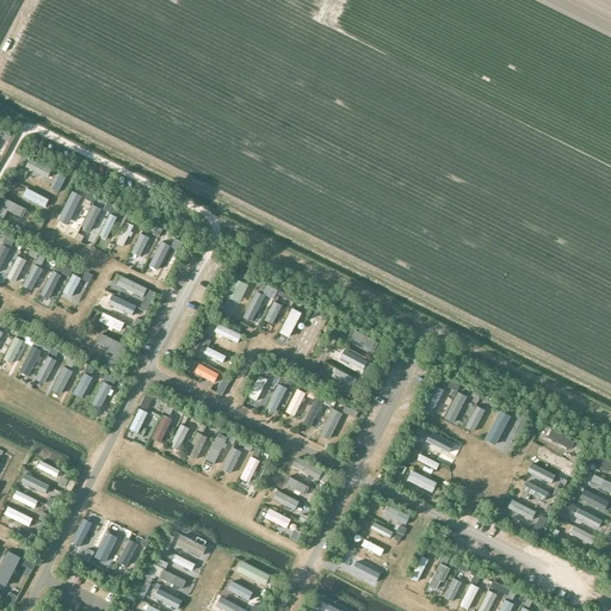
[(57,180),(35,170),(31,177),(54,187),(57,180)]
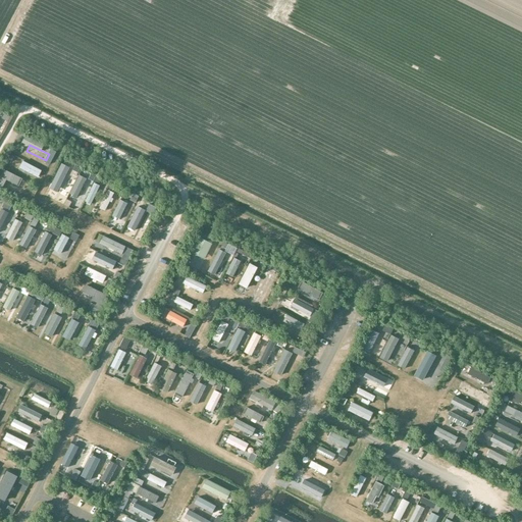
[(42,170),(22,160),(18,167),(39,177),(42,170)]
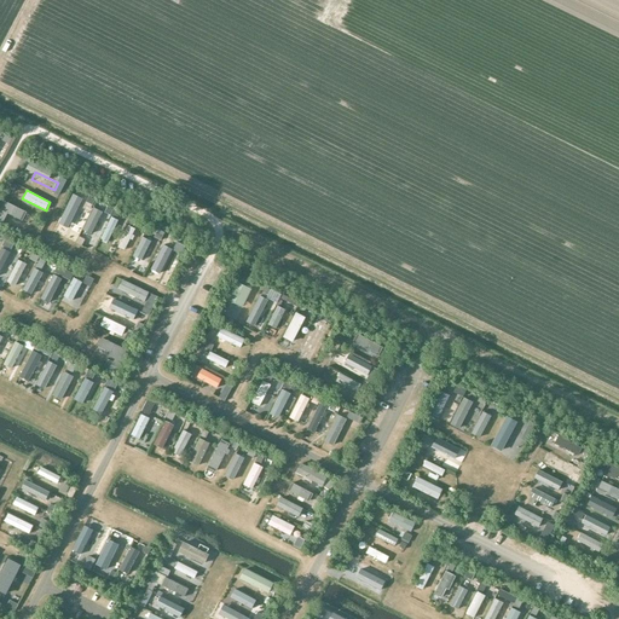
[(25,210),(4,200),(0,207),(0,208),(21,219),(25,210)]
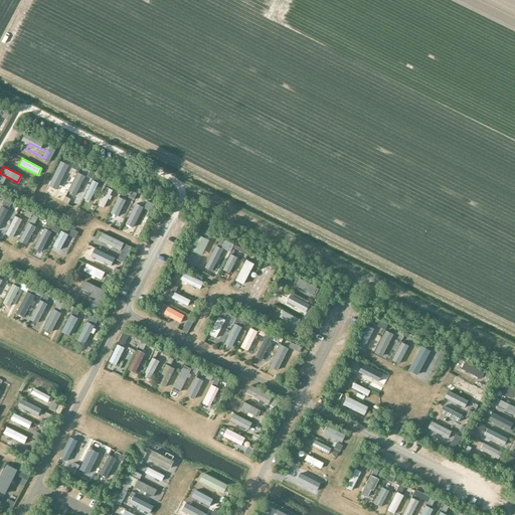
[(67,171),(62,168),(53,184),(59,187),(67,171)]
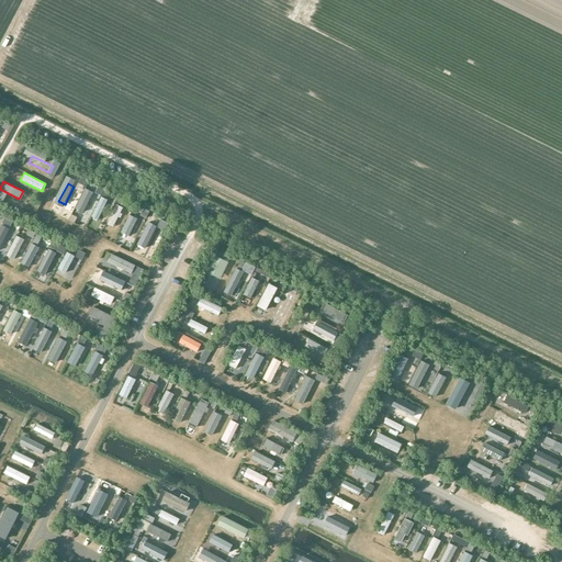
[(92,192),(85,188),(75,208),(82,212),(92,192)]
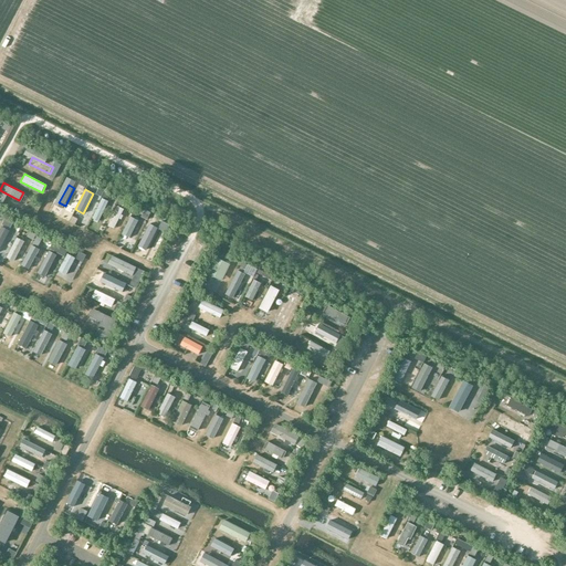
[(107,201),(102,198),(92,218),(98,220),(107,201)]
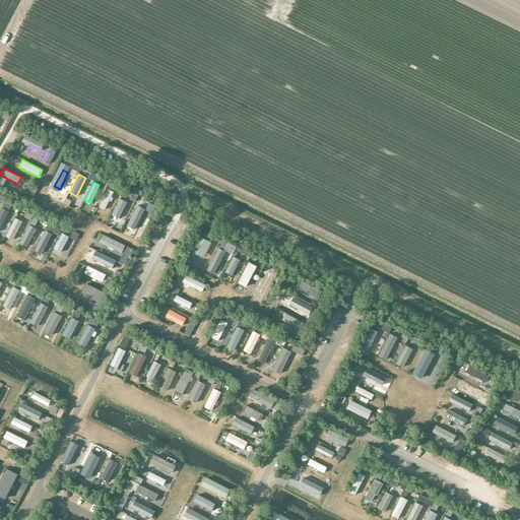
[(113,192),(107,189),(99,207),(104,209),(113,192)]
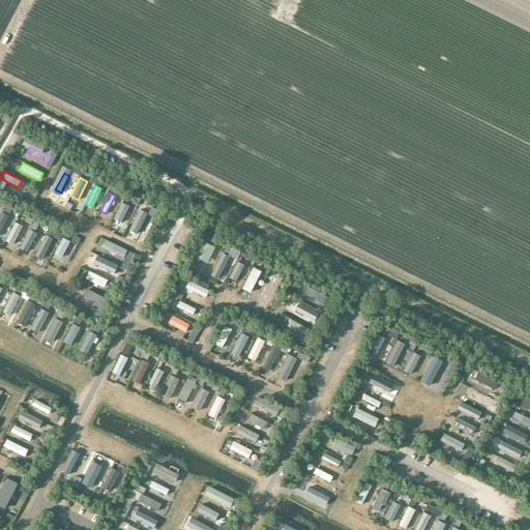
[(128,206),(121,202),(114,218),(121,222),(128,206)]
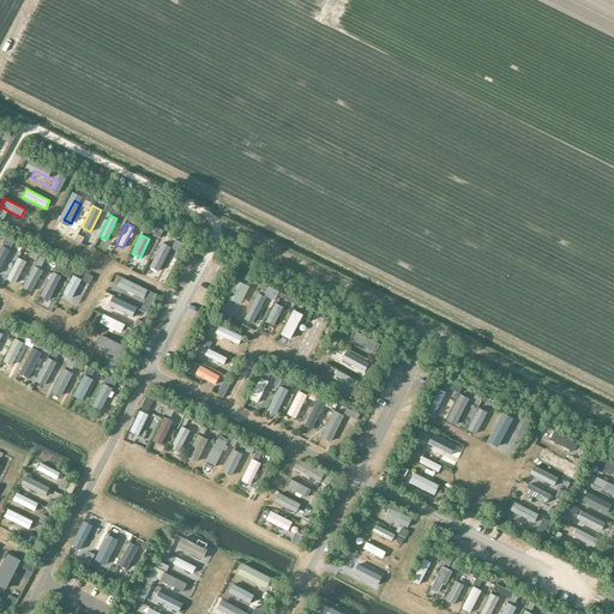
[(164,246),(157,242),(149,262),(156,264),(164,246)]
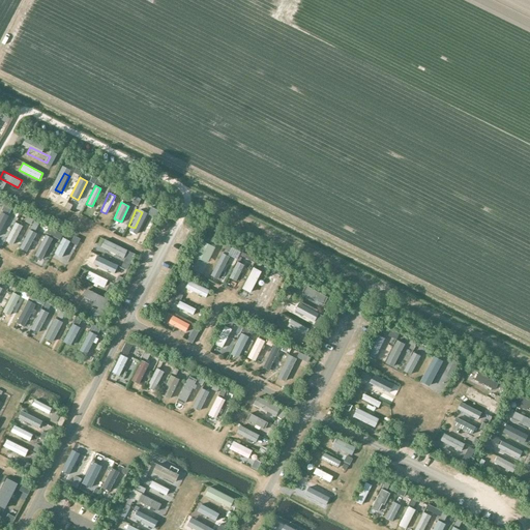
[(0,232),(9,215),(2,211),(0,215),(0,232)]
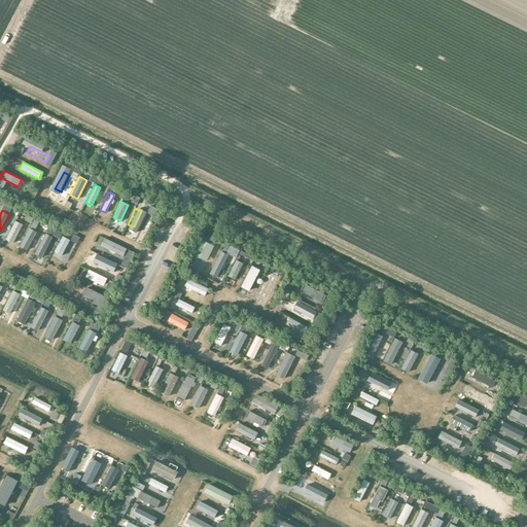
[(21,225),(14,222),(6,238),(12,241),(21,225)]
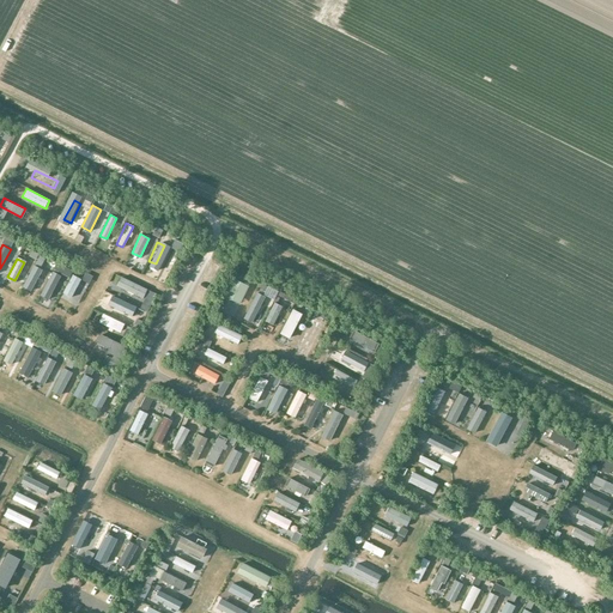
[(42,266),(35,262),(25,281),(32,285),(42,266)]
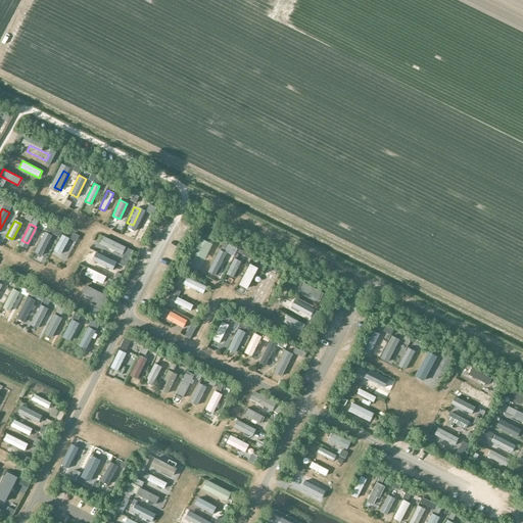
[(51,234),(45,231),(37,247),(43,249),(51,234)]
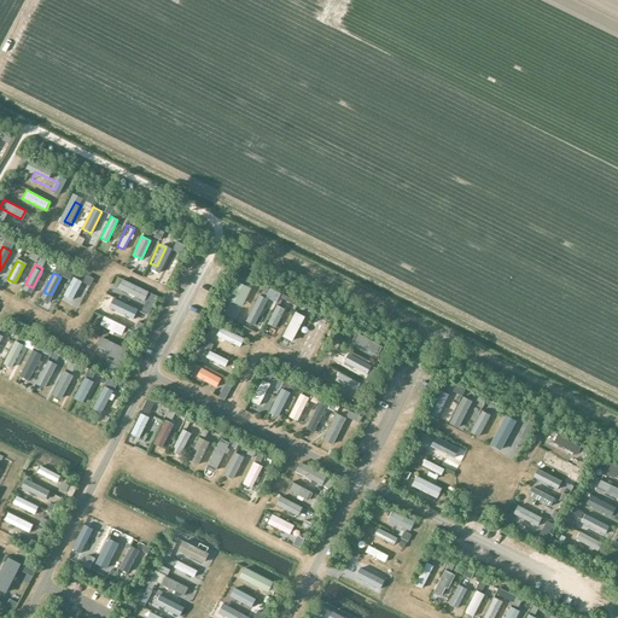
[(81,281),(74,277),(64,295),(71,298),(81,281)]
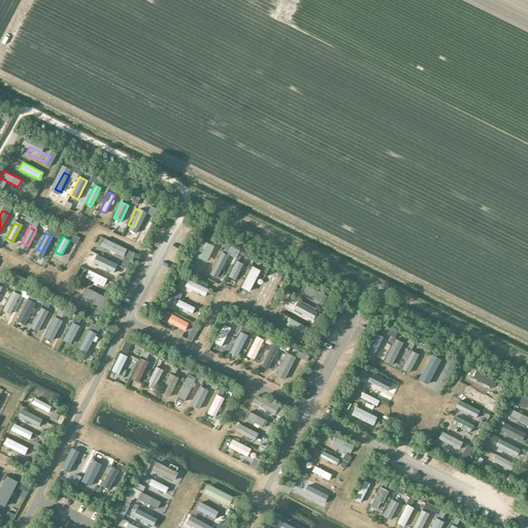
[(122,249),(102,239),(99,245),(119,255),(122,249)]
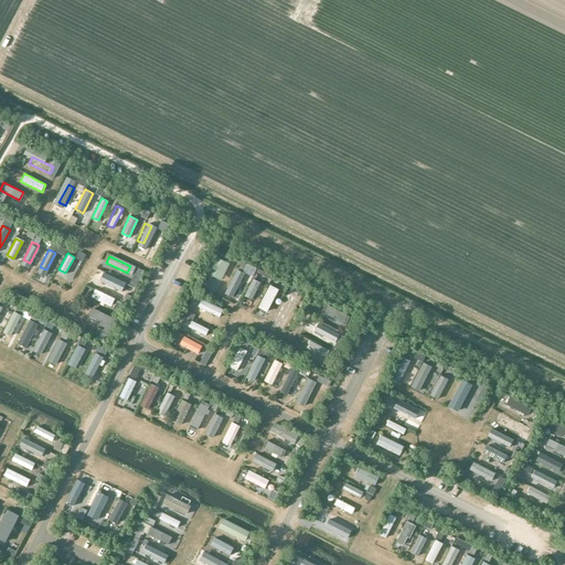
[(230,264),(214,256),(206,273),(221,280),(230,264)]
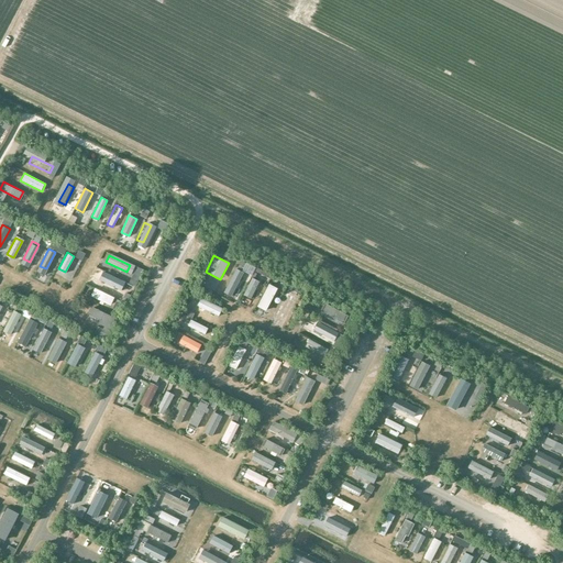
[(243,272),(235,268),(225,288),(233,291),(243,272)]
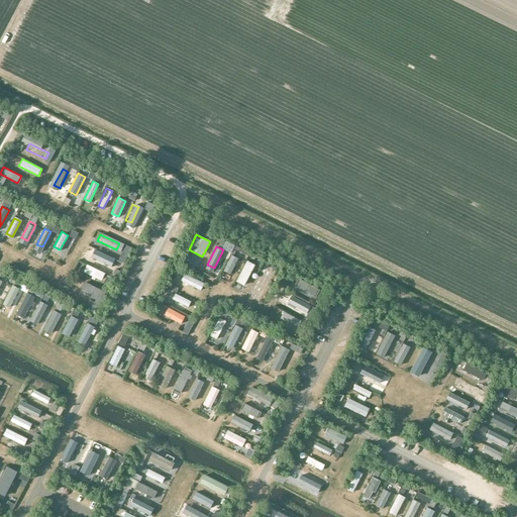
[(115,259),(95,249),(91,256),(111,267),(115,259)]
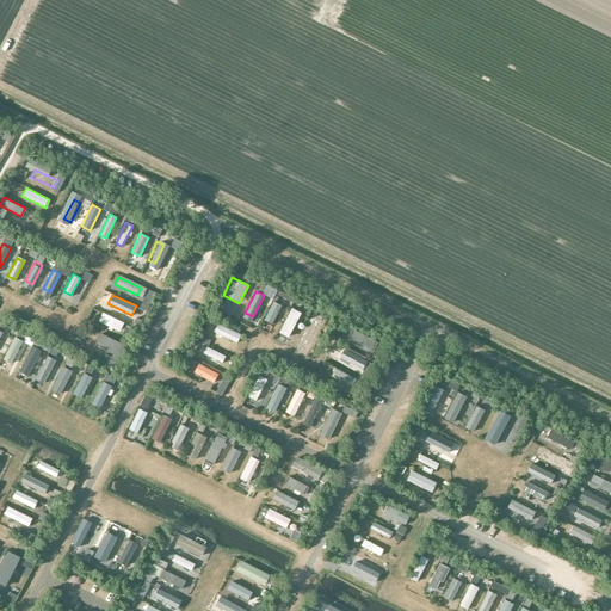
[(282,306),(273,301),(264,319),(272,323),(282,306)]
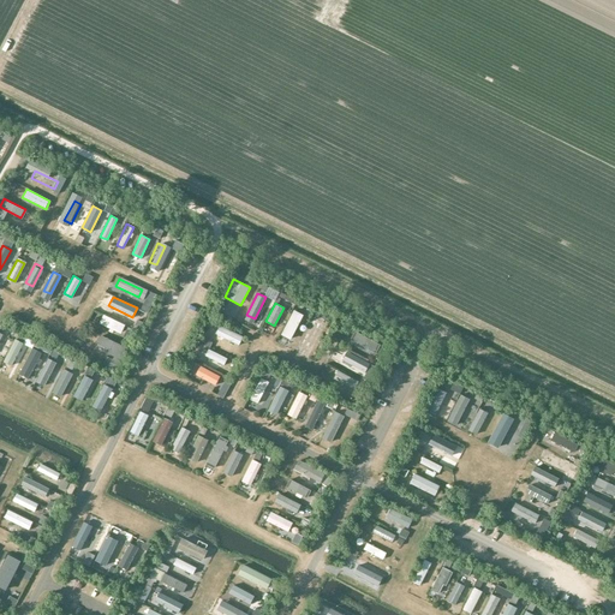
[(302,309),(296,305),(285,328),(291,330),(302,309)]
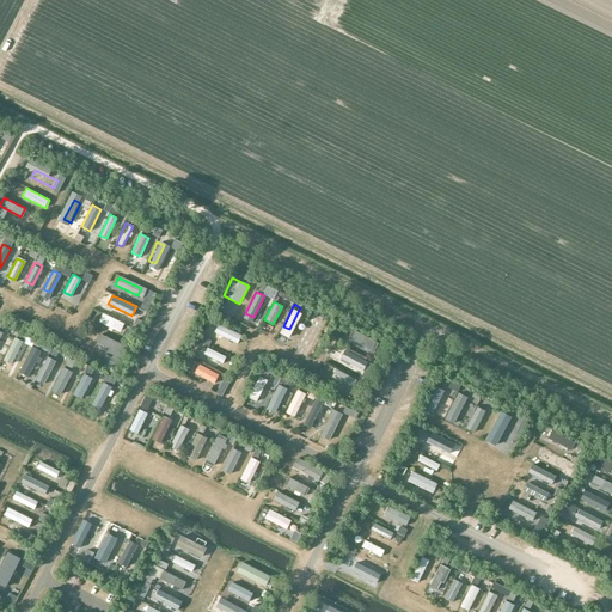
[(126,323),(103,312),(98,322),(121,332),(126,323)]
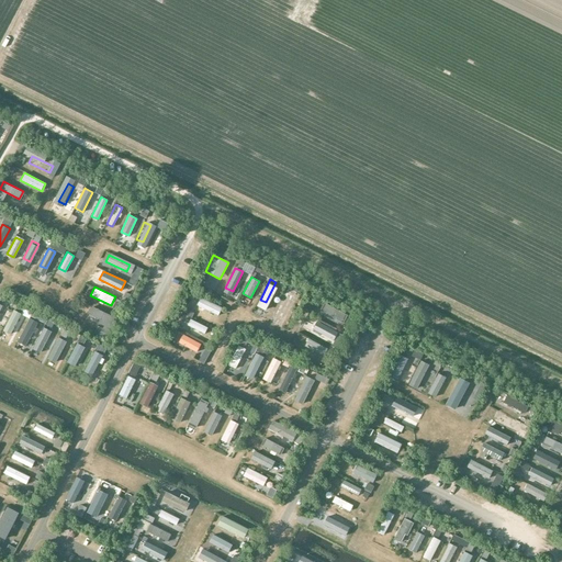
[(292,296),(284,292),(273,312),(281,316),(292,296)]
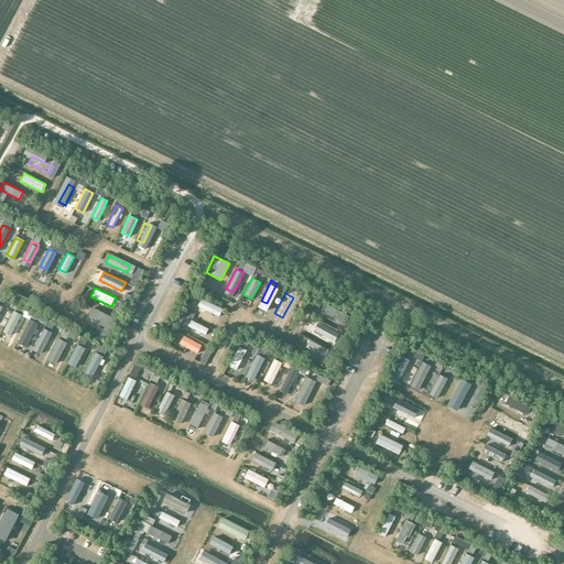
[(223,308),(202,297),(197,305),(218,316),(223,308)]
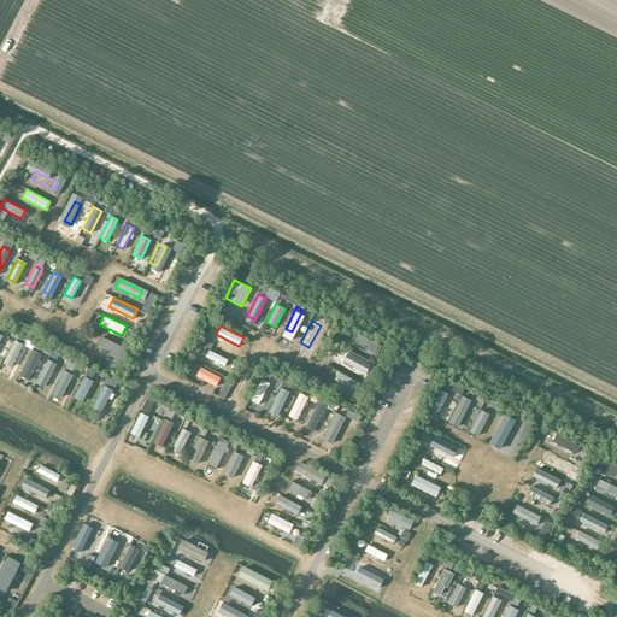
[(380,344),(358,331),(353,340),(376,353),(380,344)]
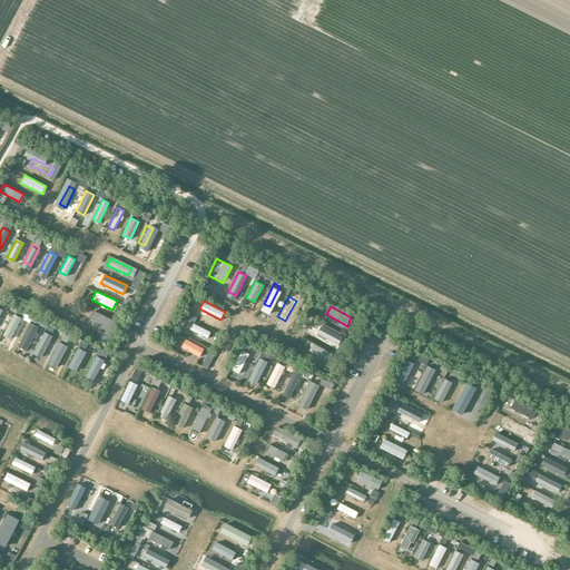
[(114,320),(91,310),(88,317),(110,328),(114,320)]
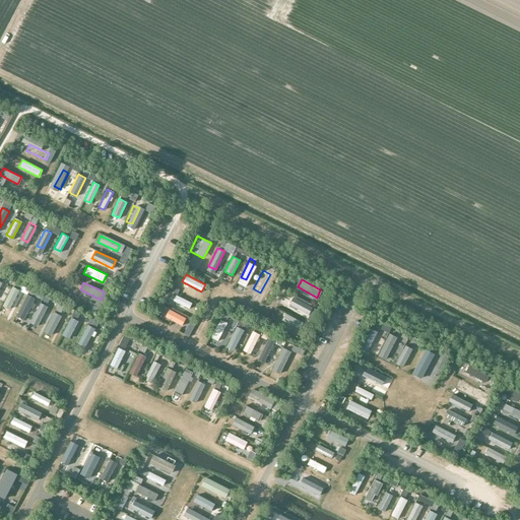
[(19,289),(12,286),(2,306),(9,309),(19,289)]
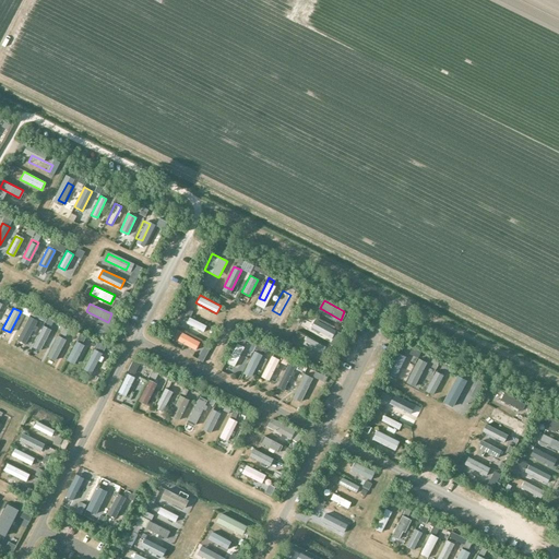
[(37,320),(30,316),(18,340),(25,343),(37,320)]
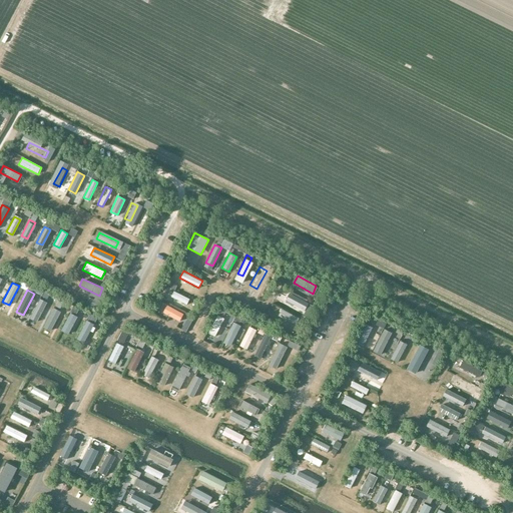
[(189,299),(173,291),(170,297),(186,305),(189,299)]
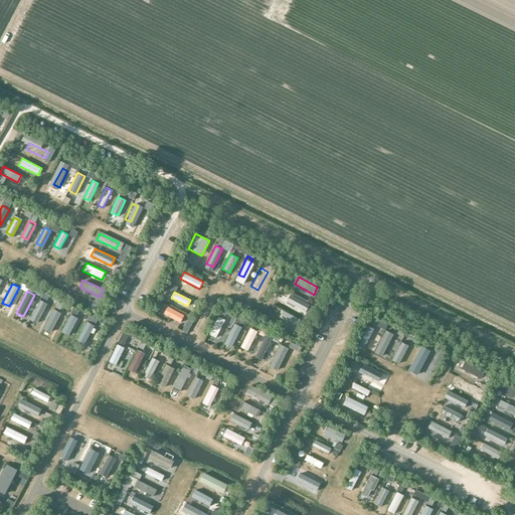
[(308,303),(293,296),(290,303),(305,310),(308,303)]
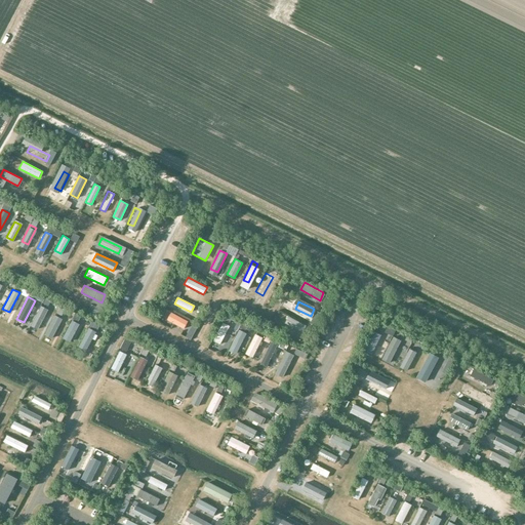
[(48,307),(42,304),(32,323),(38,326),(48,307)]
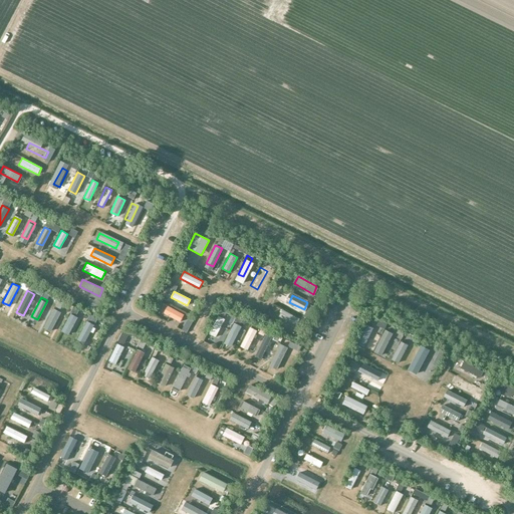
[(184,314),(167,305),(163,313),(180,322),(184,314)]
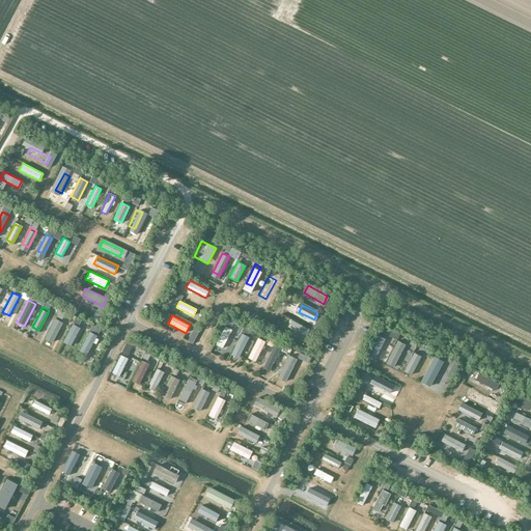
[(61,322),(55,318),(47,334),(53,337),(61,322)]
